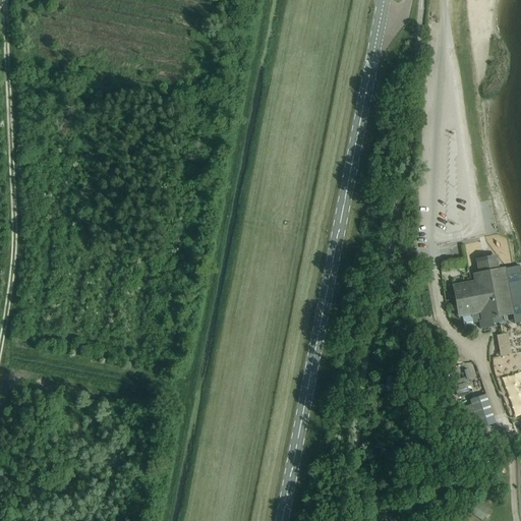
[(468,15),(477,13),(476,6),(467,8),(468,15)]
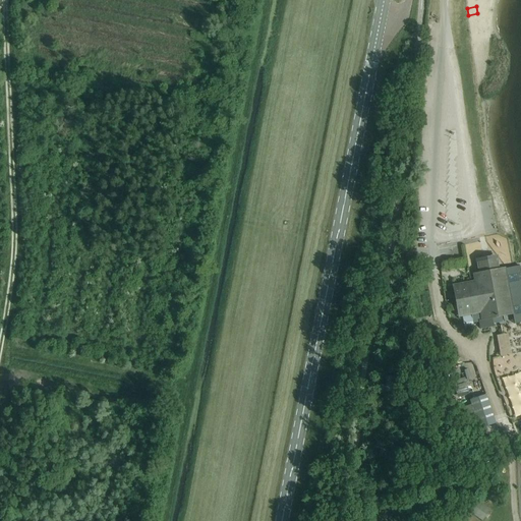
[(483,247),(487,244),(483,237),(479,240),(483,247)]
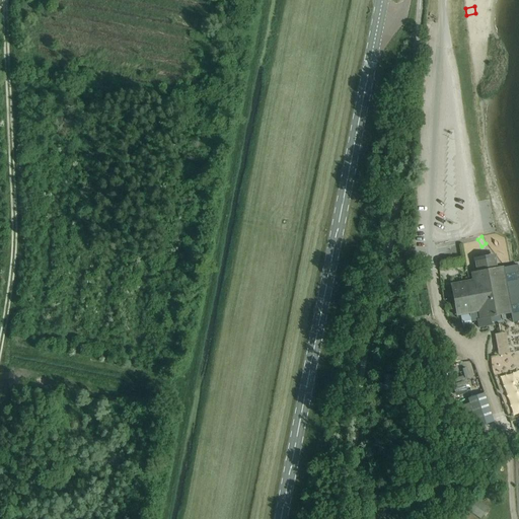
[(479,319),(510,313),(502,268),(496,269),(494,258),(475,263),(477,273),(471,274),(472,281),(450,285),(456,315),(478,311),(479,319)]
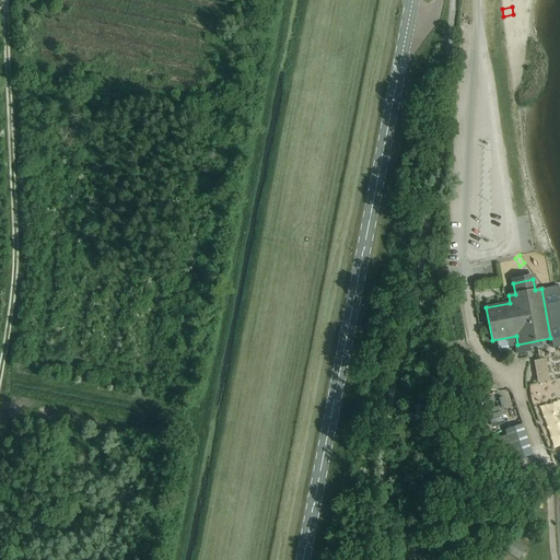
[(559,314),(548,316),(551,334),(559,331),(559,314)]
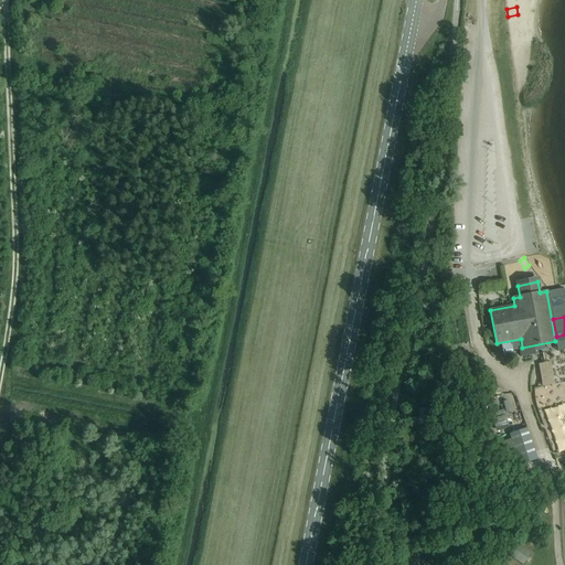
[(509,558),(522,564),(525,564),(532,553),(515,545),(509,558)]
